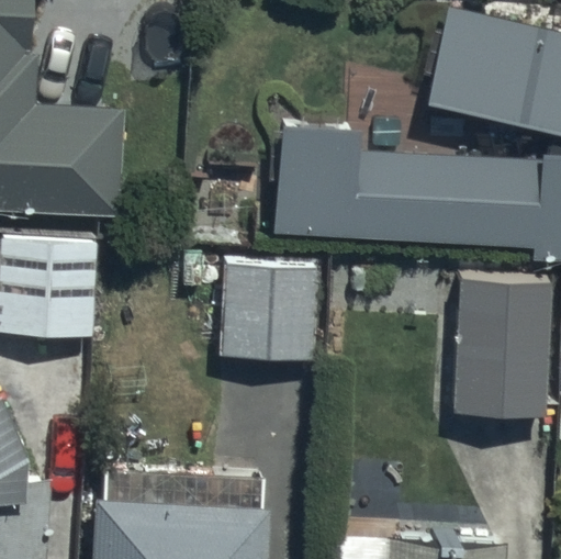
[(31,0),(0,0),(0,211),(116,217),(122,111),(33,105),(35,56),(27,56),(31,0)]
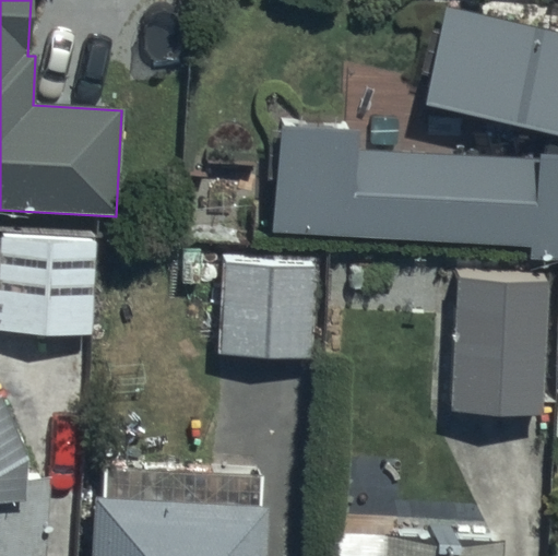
[(557,36),(446,11),(425,106),(557,135),(557,36)]
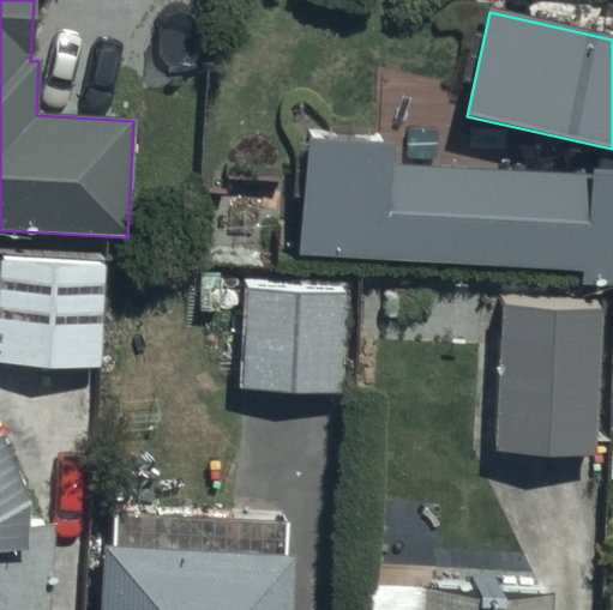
[(397,149),(305,142),(296,253),(577,275),(577,287),(612,289),(612,168),(590,167),(589,175),(396,159),(397,149)]
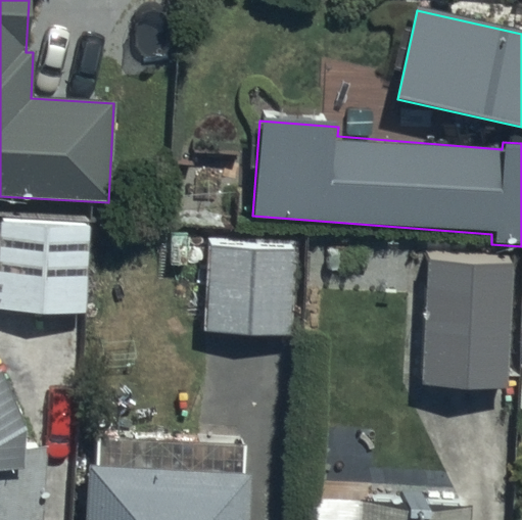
[(0,221),(0,310),(86,316),(92,227),(0,221)]
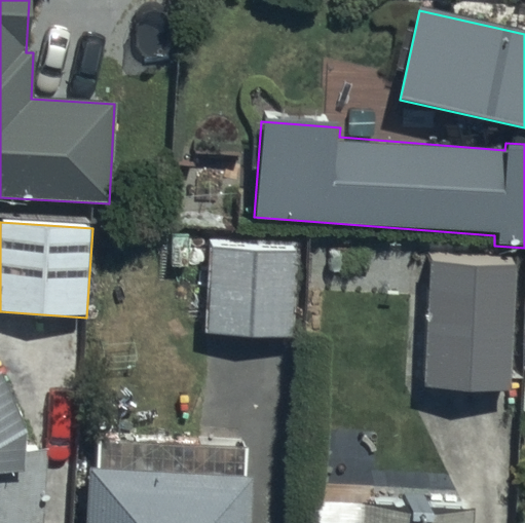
[(297,254),(209,251),(205,334),(294,337),(297,254)]
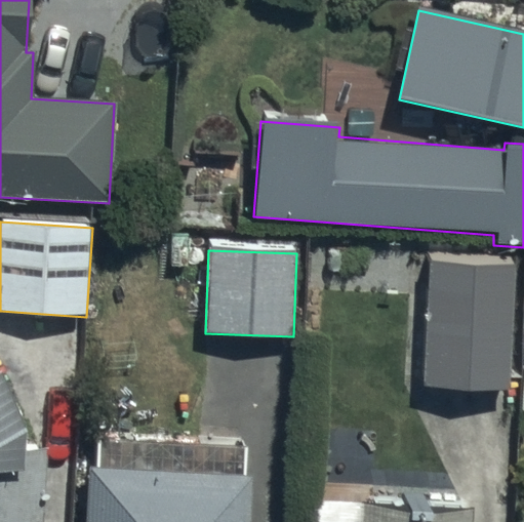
[(510,265),(427,263),(425,388),(508,389),(510,265)]
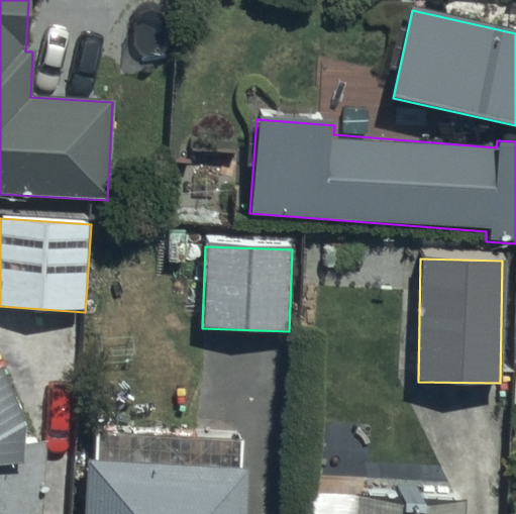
[(42,513),(47,446),(20,444),(22,421),(0,371),(0,513),(42,513)]
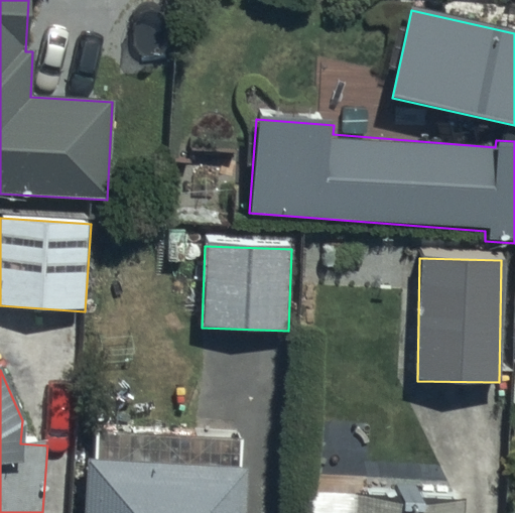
[(249,512),(252,469),(89,460),(85,512),(249,512)]
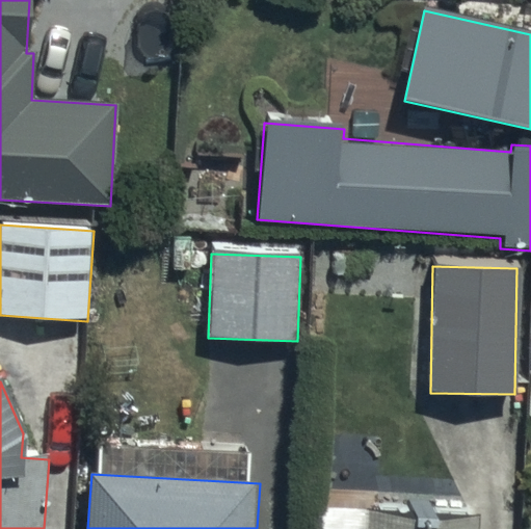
[(477,528),(478,520),(365,513),(363,528),(477,528)]
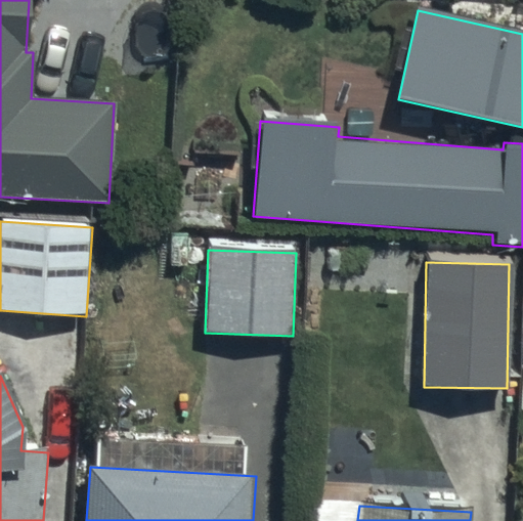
All buildings are outlined.
